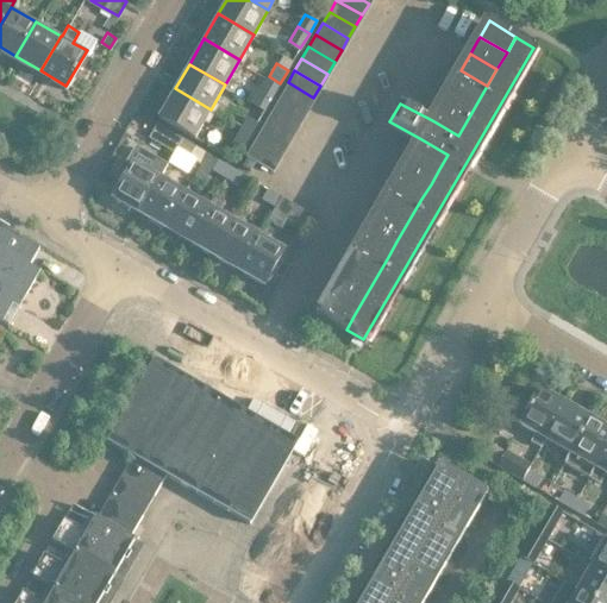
[(451,87),(477,102),(487,86),(461,70),(451,87)]
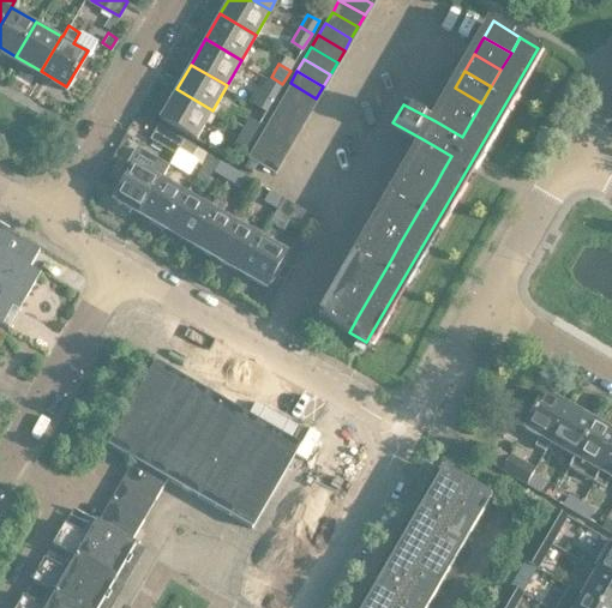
[(263,91),(274,98),(282,84),(271,77),(263,91)]
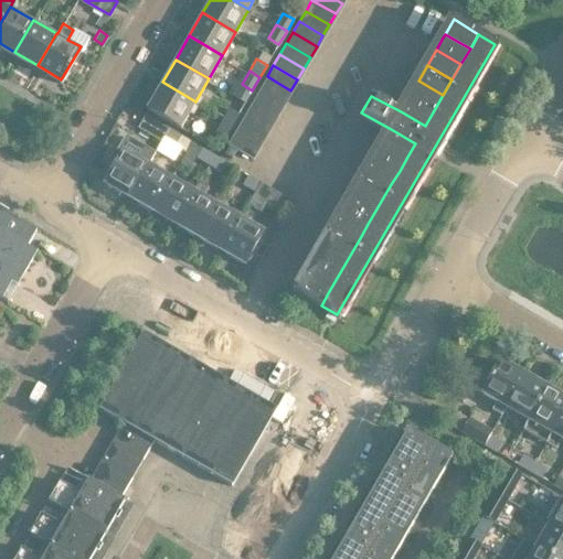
[(261,87),(284,101),(290,90),(267,76),(261,87)]
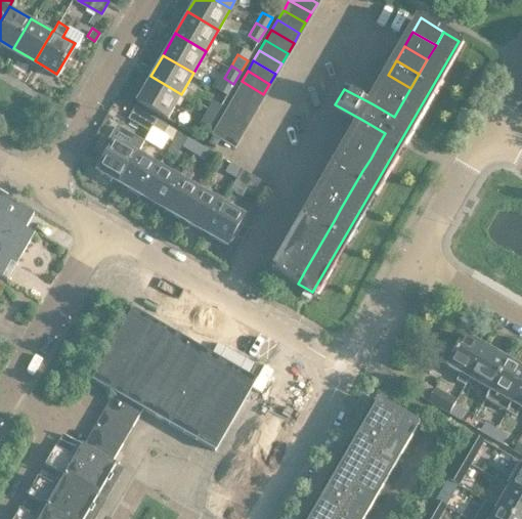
[(380,89),(402,102),(410,88),(388,75),(380,89)]
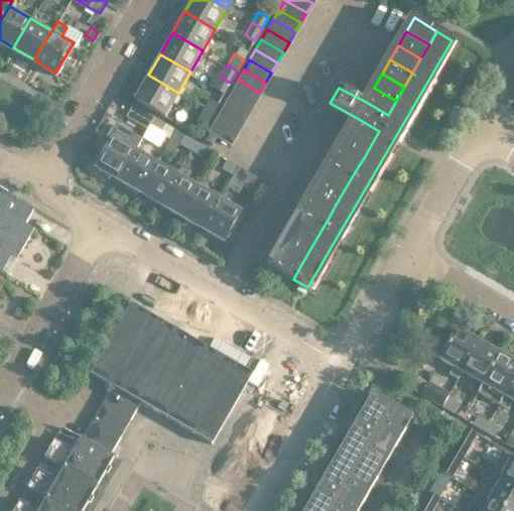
[(135,97),(165,114),(178,93),(148,75),(135,97)]
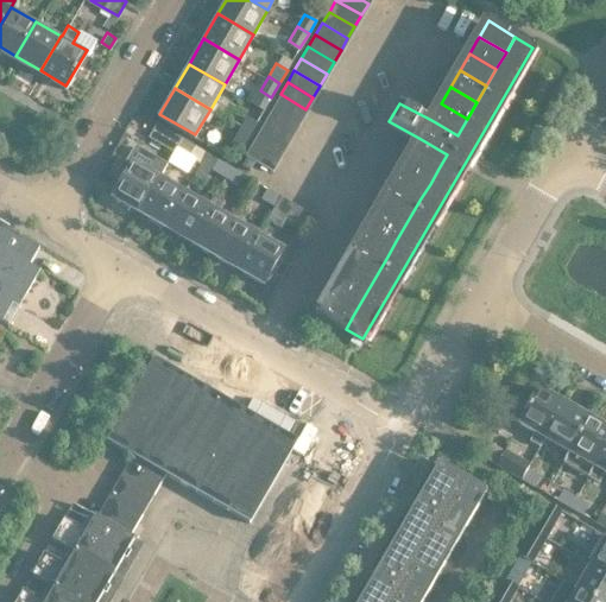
[(300,121),(305,109),(281,94),(273,106),(300,121)]
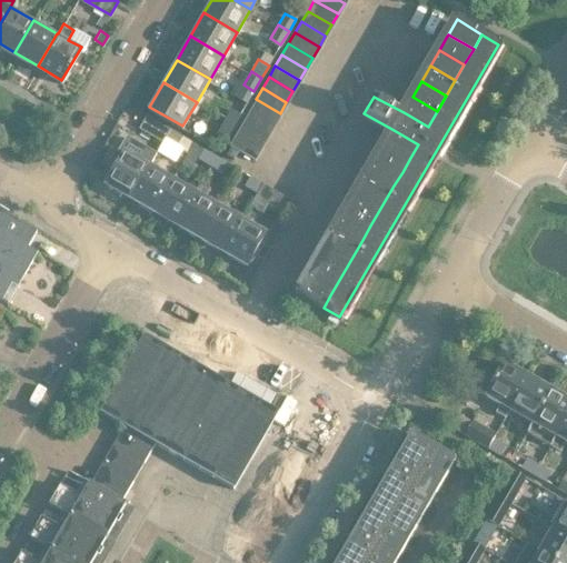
[(404,112),(428,127),(437,111),(413,97),(404,112)]
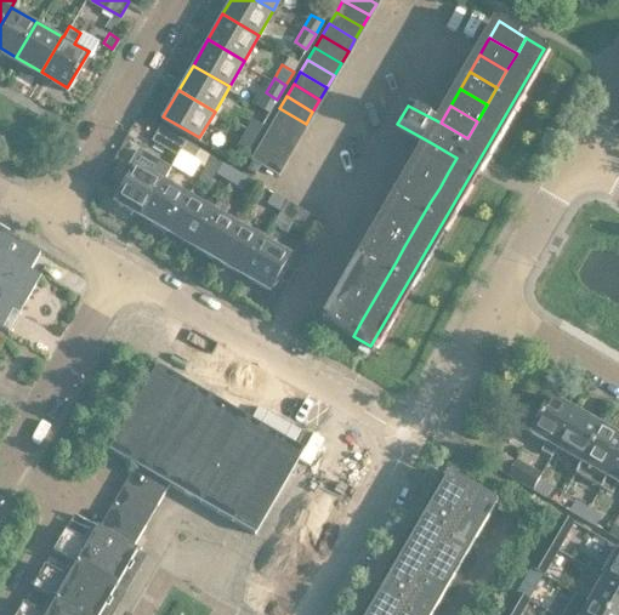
[(299,135),(306,124),(279,108),(272,120),(299,135)]
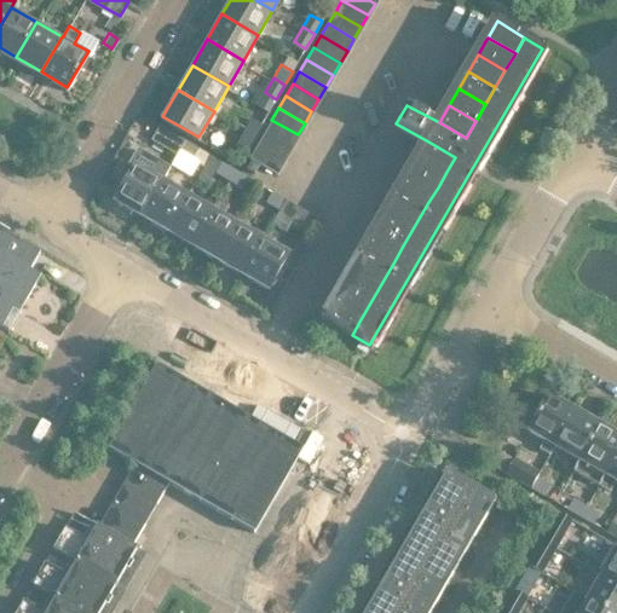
[(255,134),(263,122),(252,115),(244,128),(255,134)]
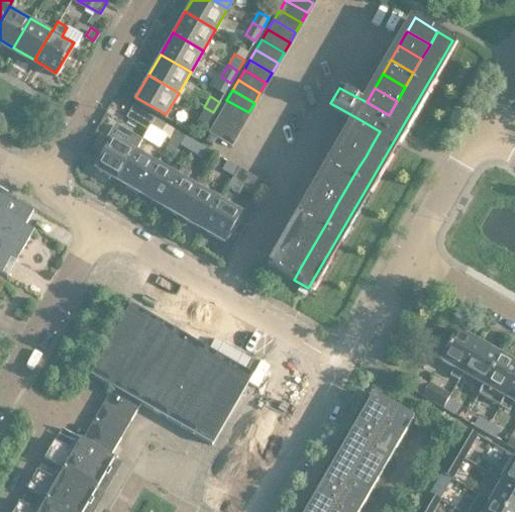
[(242,122),(248,112),(226,100),(220,110),(242,122)]
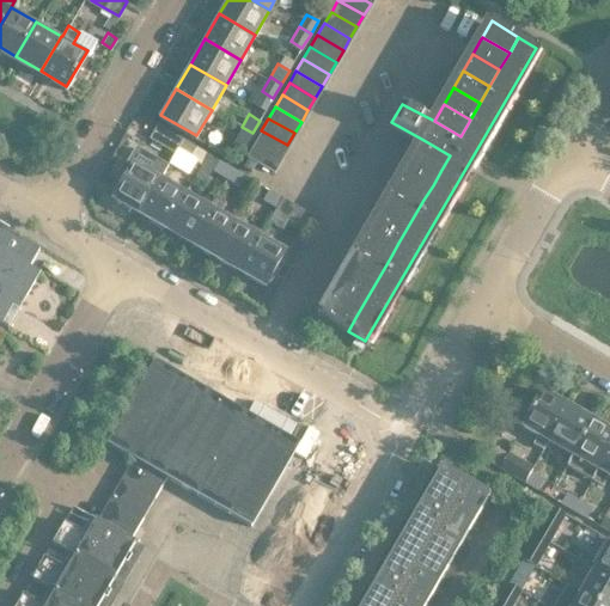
[(151,135),(146,145),(170,159),(177,147),(183,136),(158,122),(151,135)]
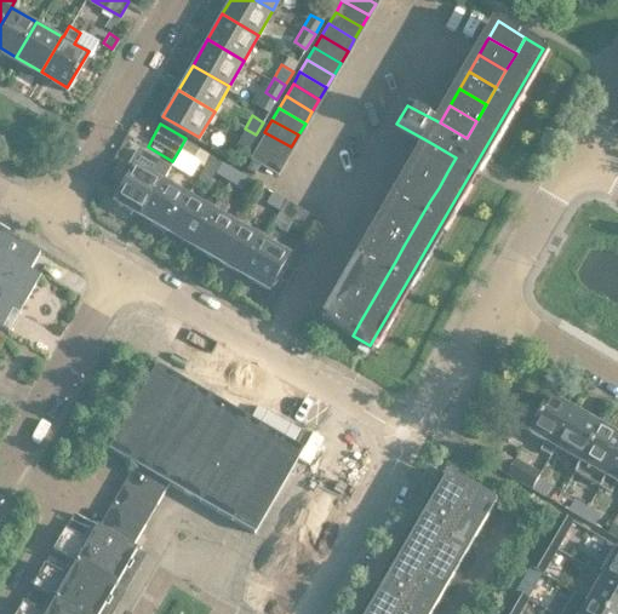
[(256,135),(245,128),(236,143),(247,149),(256,135)]
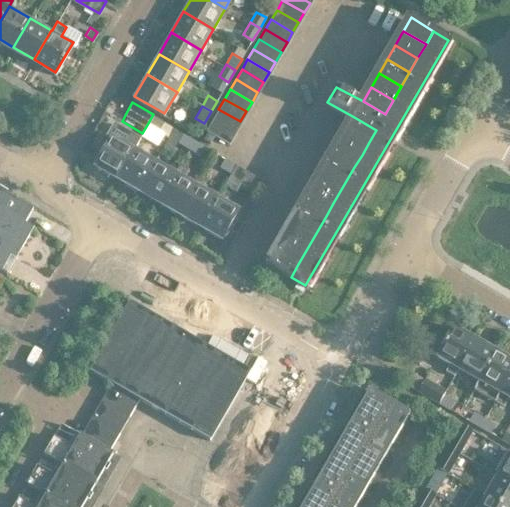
[(234,131),(240,121),(218,109),(213,118),(234,131)]
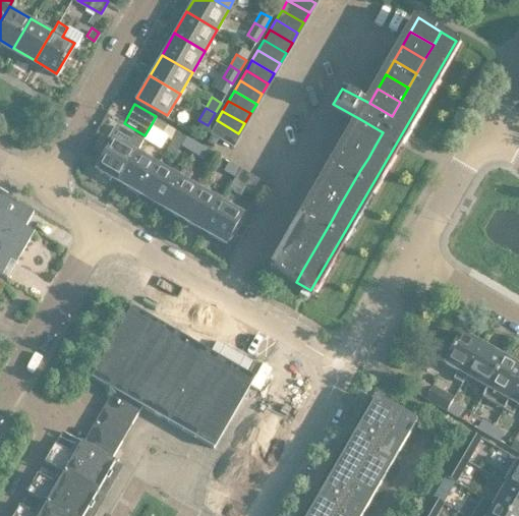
[(157,115),(156,116),(151,125),(172,137),(177,128),(167,122),(168,122),(157,115)]
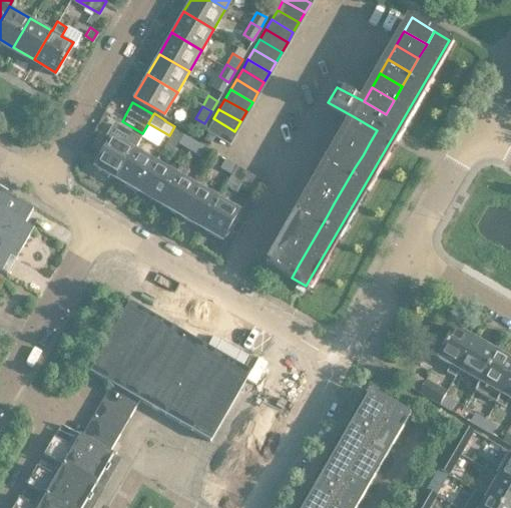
[(355,117),(348,130),(370,142),(377,130),(355,117)]
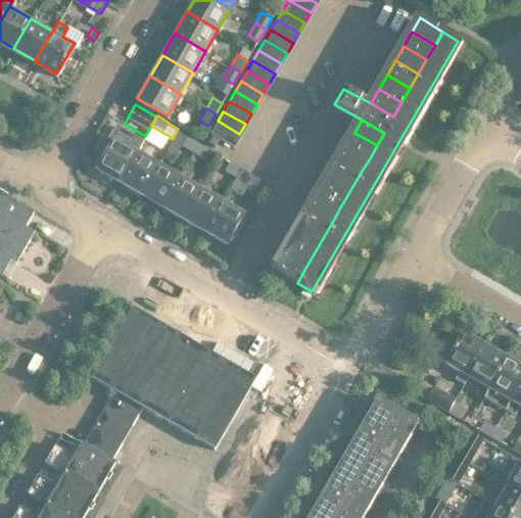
[(211,131),(233,144),(239,134),(218,121),(211,131)]
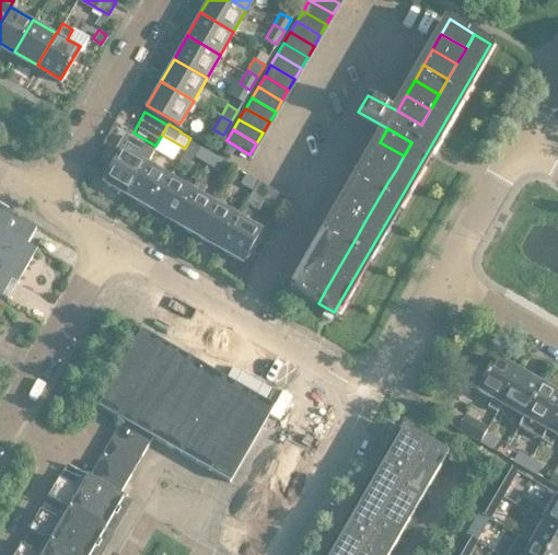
[(104,178),(128,193),(147,160),(123,147),(123,148),(112,141),(104,155),(114,162),(104,178)]
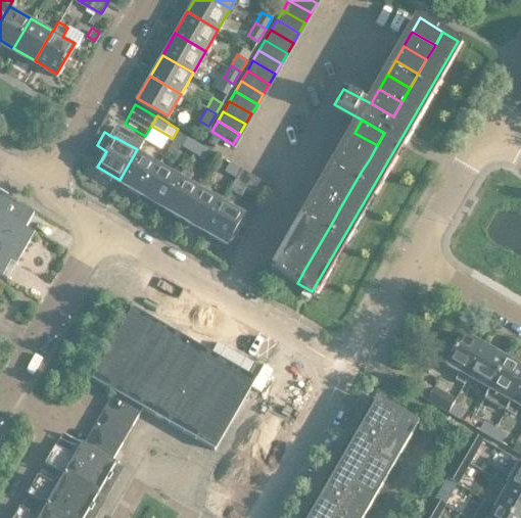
[(211,133),(208,140),(215,143),(219,137),(211,133)]
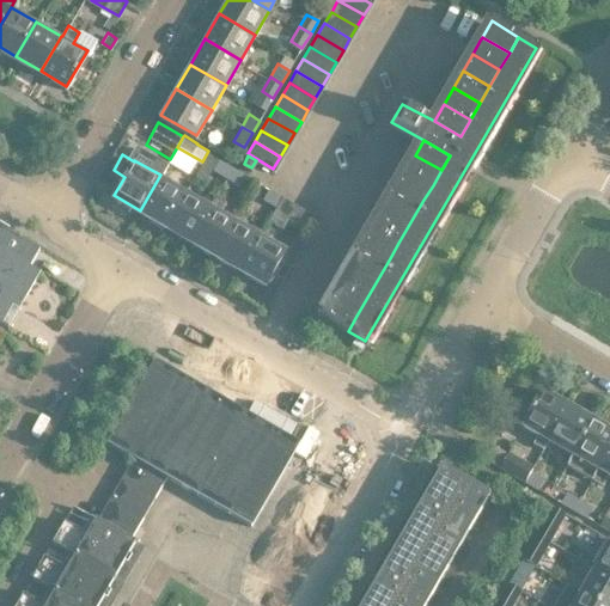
[(433,185),(441,170),(415,155),(406,170),(433,185)]
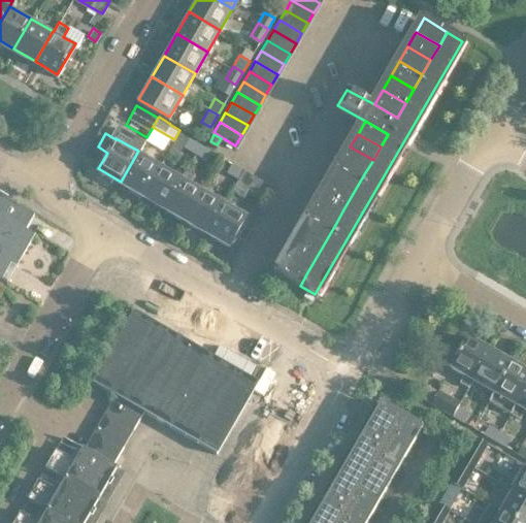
[(184,144),(196,152),(201,142),(190,135),(184,144)]
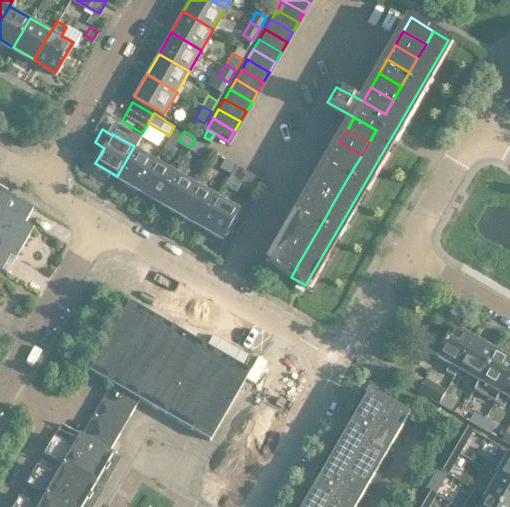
[(195,138),(190,147),(201,153),(207,144),(195,138)]
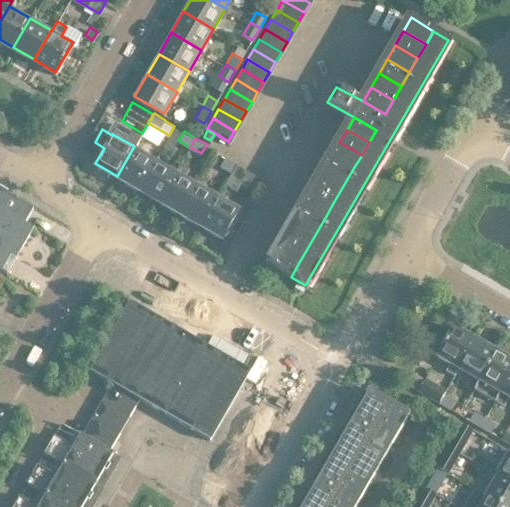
[(339,142),(332,154),(354,167),(362,155),(339,142)]
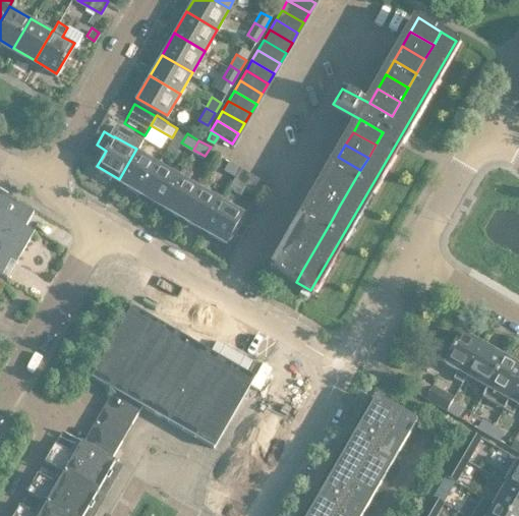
[(119,179),(140,191),(158,162),(136,149),(119,179)]
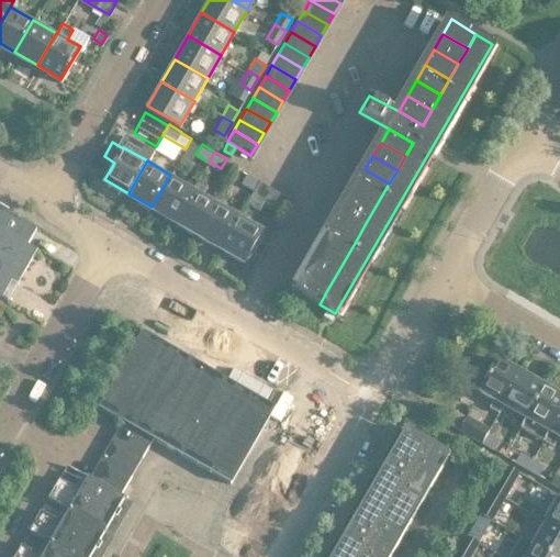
[(365,169),(357,182),(381,197),(389,184),(365,169)]
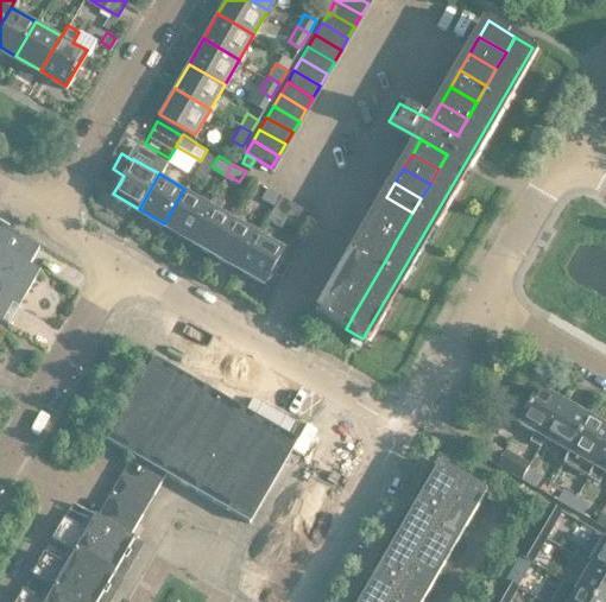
[(281,192),(269,184),(262,196),(275,204),(281,192)]
